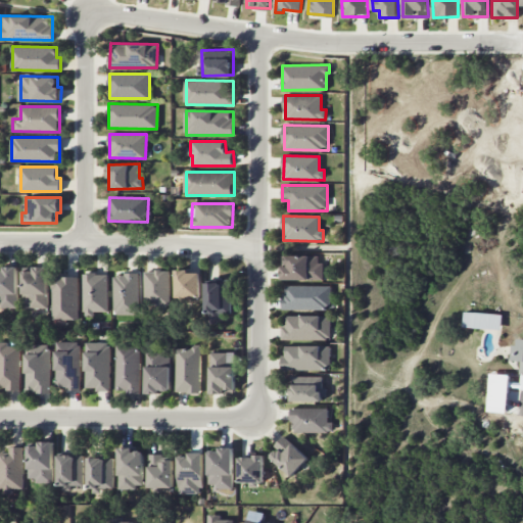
[(282,280),(322,279),(321,254),(282,255),(282,280)]
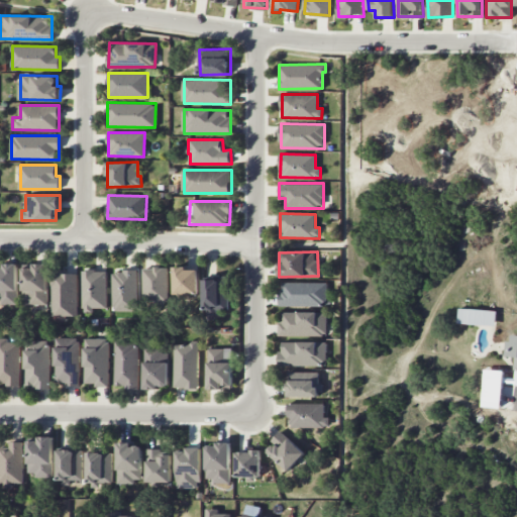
[(18,264),(3,263),(3,267),(0,266),(0,302),(17,303),(18,264)]
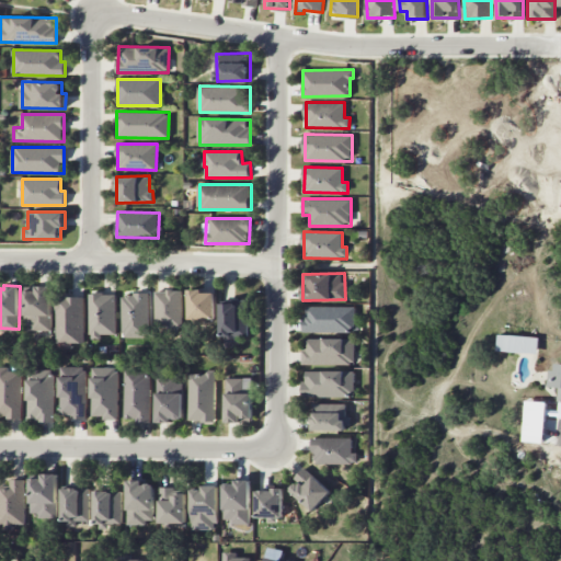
[(50,286),(25,286),(25,331),(52,331),(50,286)]
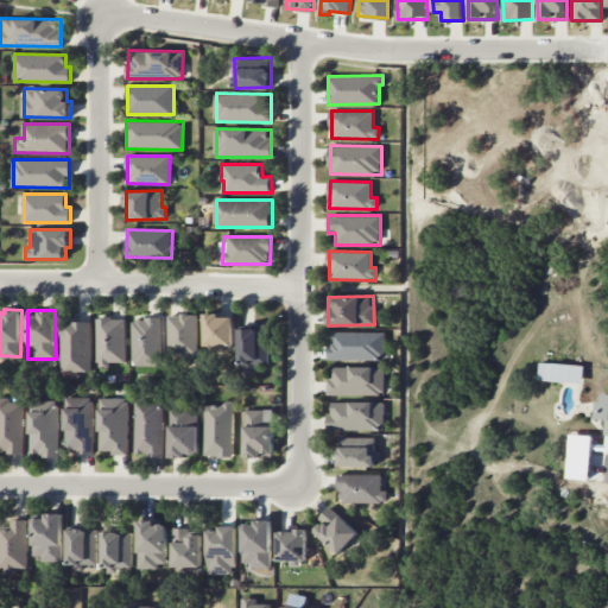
[(197,315),(168,315),(168,356),(197,356),(197,315)]
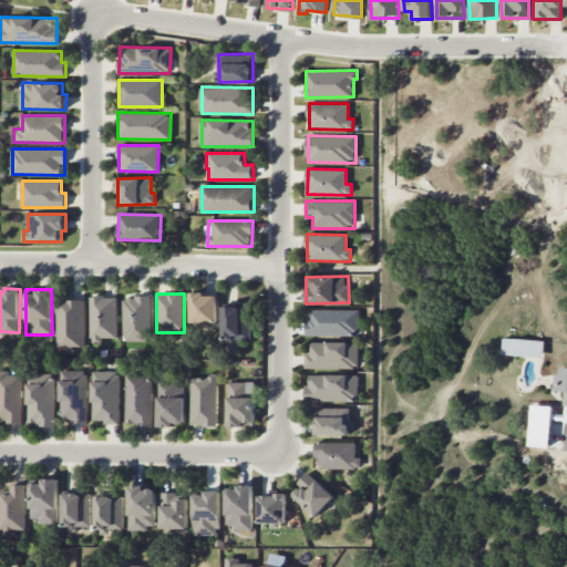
[(191,322),(217,322),(217,294),(191,294),(191,322)]
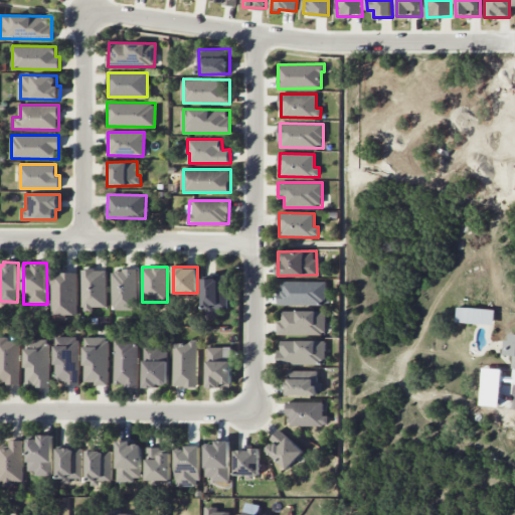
[(76,270),(52,270),(52,315),(77,314),(76,270)]
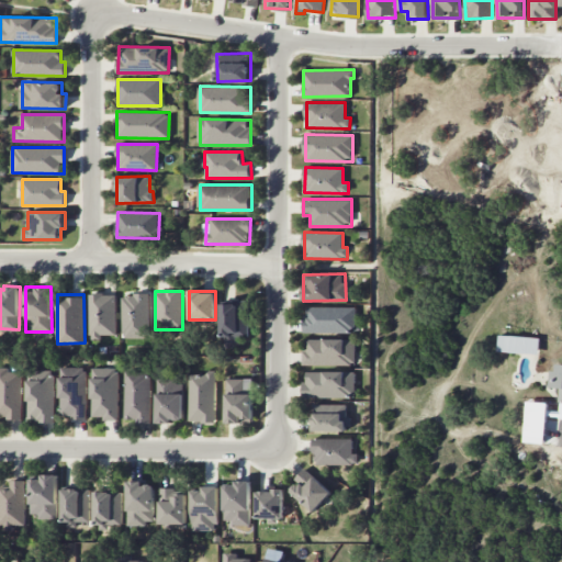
[(115,333),(116,294),(90,294),(89,338),(102,338),(102,333),(115,333)]
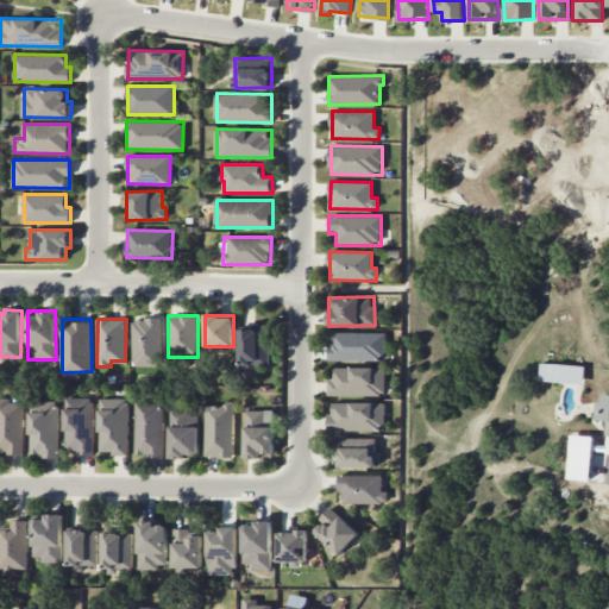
[(162,319),(133,319),(132,363),(161,364),(162,319)]
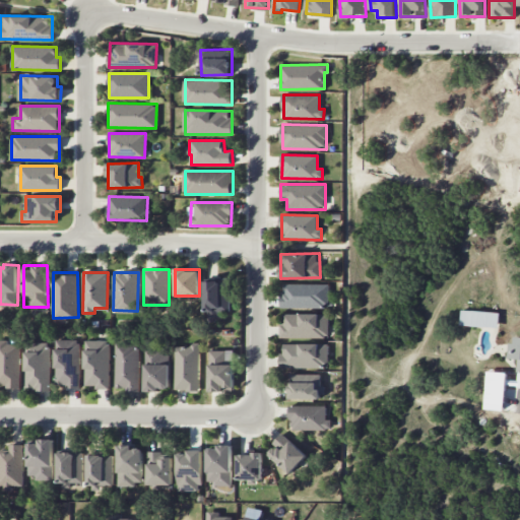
[(204,312),(230,312),(230,276),(215,276),(215,280),(204,280),(204,312)]
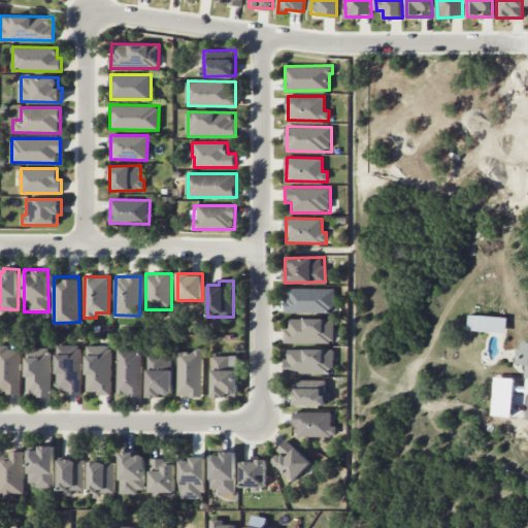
[(334,289),(286,288),(286,311),(333,312),(334,289)]
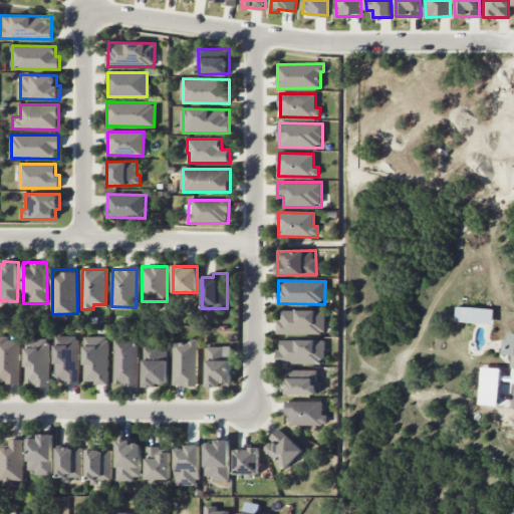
[(493,323),(493,308),(456,306),(455,321),(493,323)]
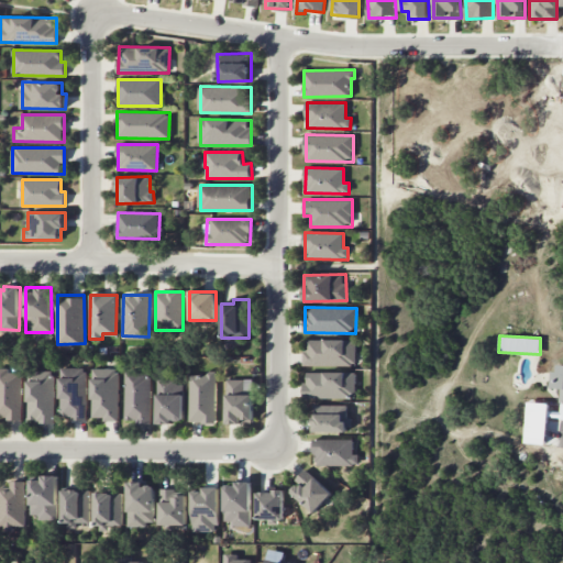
[(355,340),(305,339),(305,364),(354,365),(355,340)]
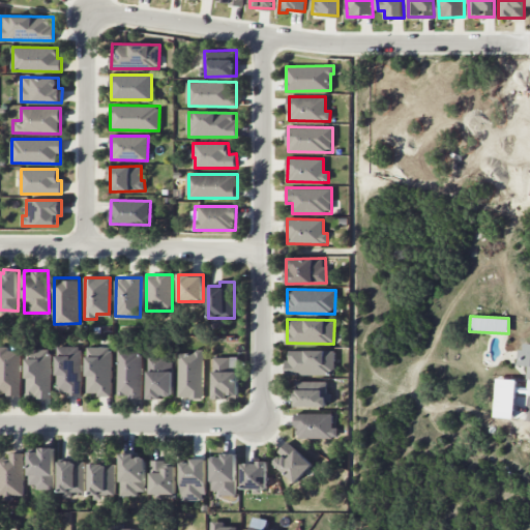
[(529,342),(525,342),(525,349),(520,349),(519,364),(528,365),(526,379),(529,379),(529,342)]
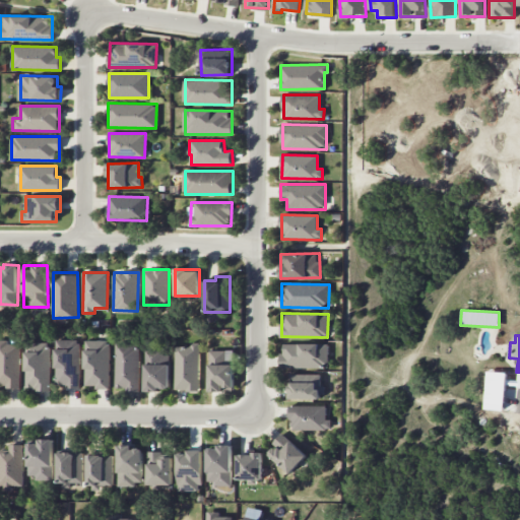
[(6,388),(20,388),(19,343),(9,343),(9,339),(0,339),(0,384),(6,384),(6,388)]
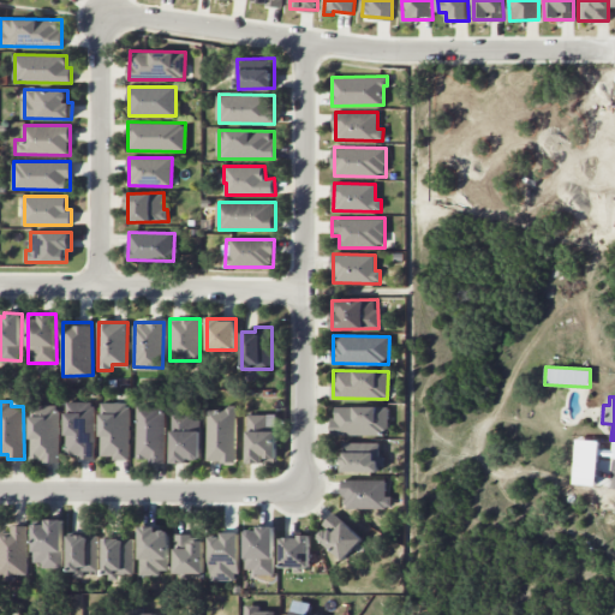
[(94,401),(66,402),(66,458),(94,457),(94,401)]
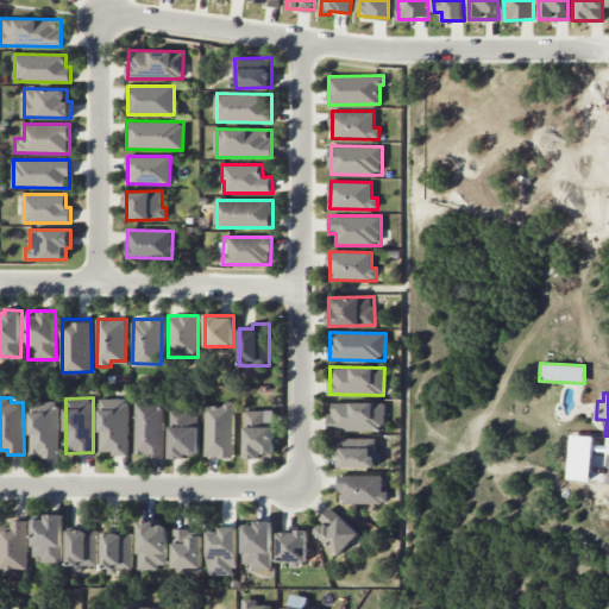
[(129,456),(129,399),(101,399),(100,451),(112,451),(112,454),(129,456)]
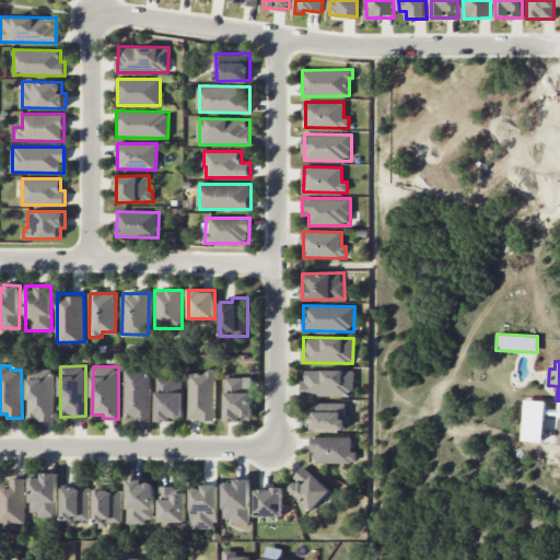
[(27,419),(53,420),(54,369),(28,369),(27,419)]
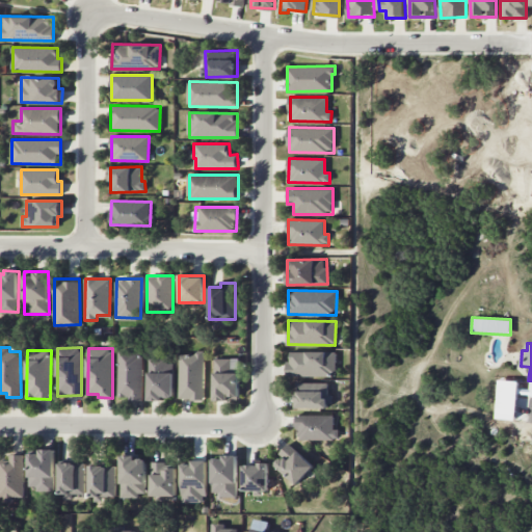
[(142,399),(141,350),(118,351),(120,396),(128,396),(128,400),(142,399)]
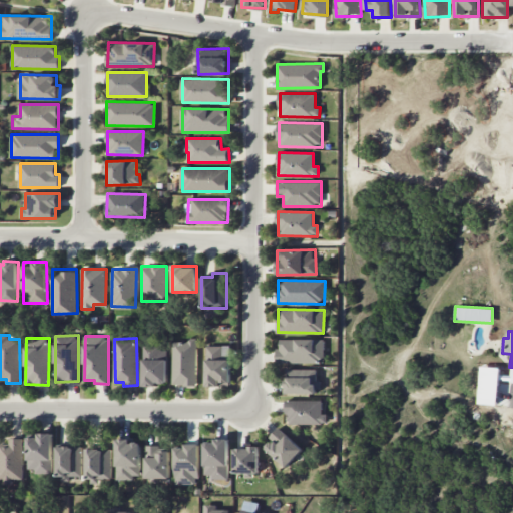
[(173,341),(172,385),(196,385),(197,338),(188,338),(188,342),(173,341)]
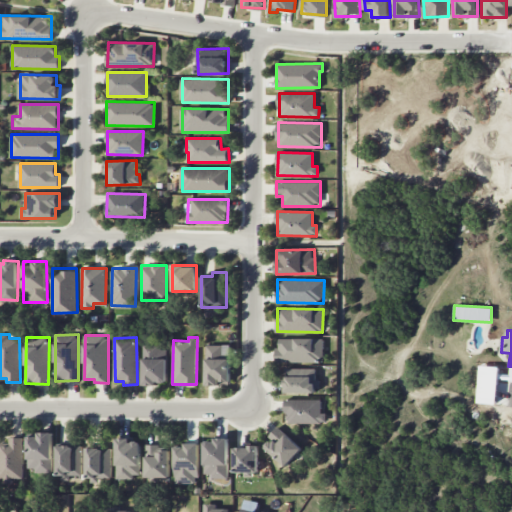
[(278,362),(322,362),(322,338),(278,338),(278,362)]
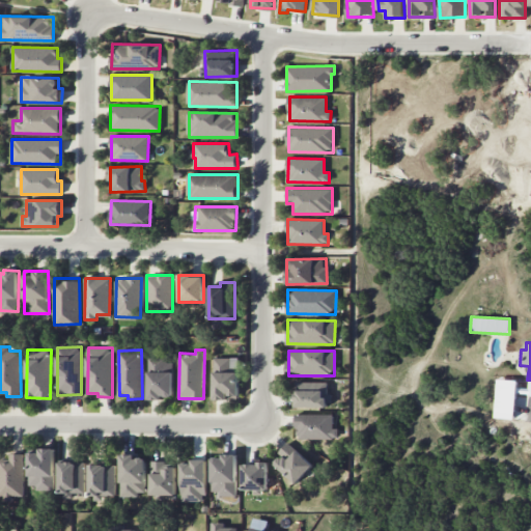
[(238,358),(214,358),(214,398),(239,399),(239,369),(238,369),(238,358)]
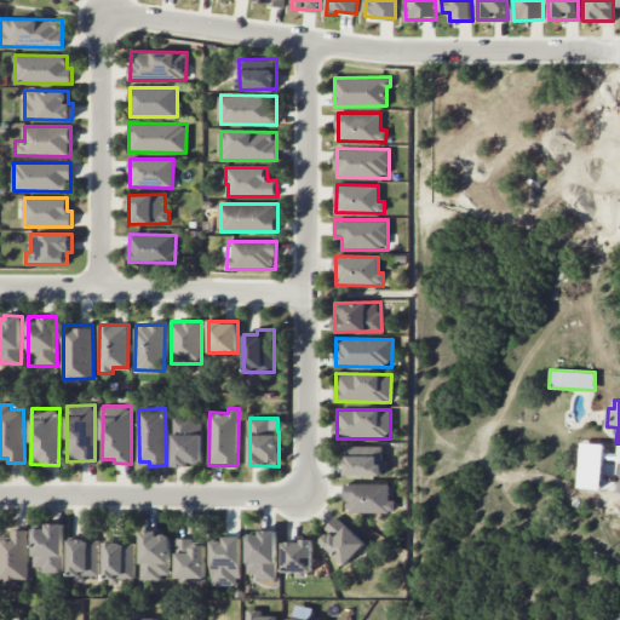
[(173,466),(189,466),(189,463),(202,464),(202,419),(174,419),(173,466)]
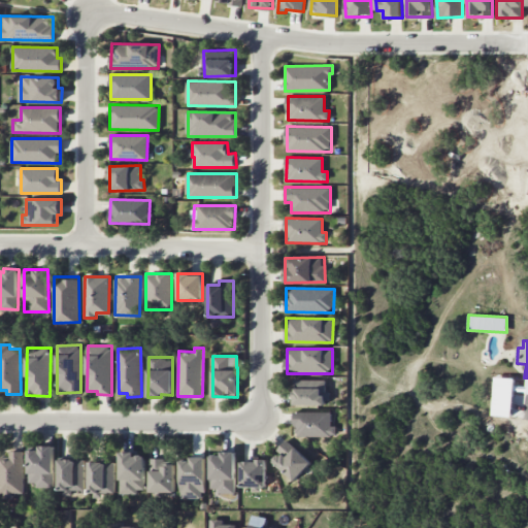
[(327,404),(327,380),(294,381),(294,404),(327,404)]
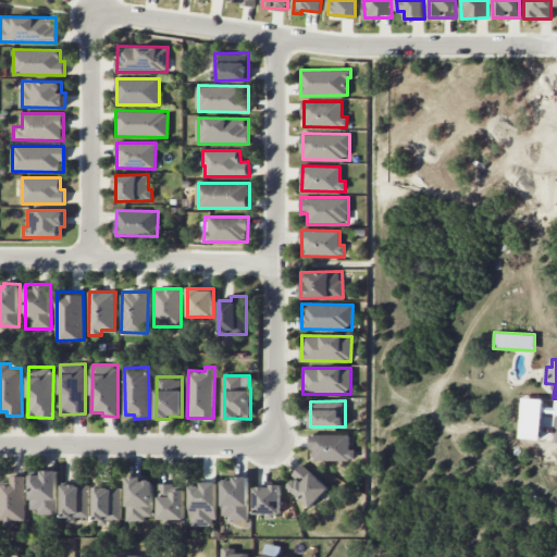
[(311,460),(350,461),(350,435),(311,434),(311,460)]
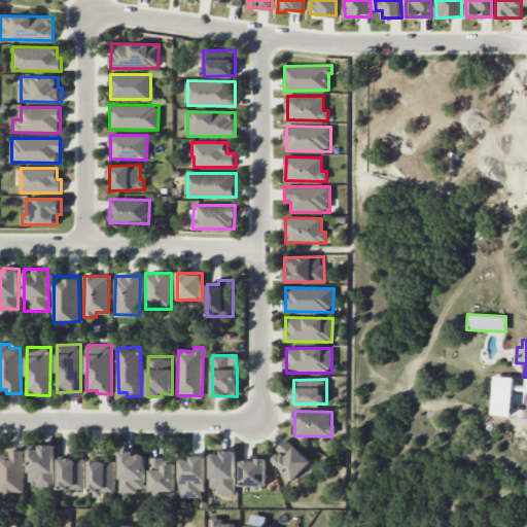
[(270,457),(293,480),(311,462),(287,440),(270,457)]
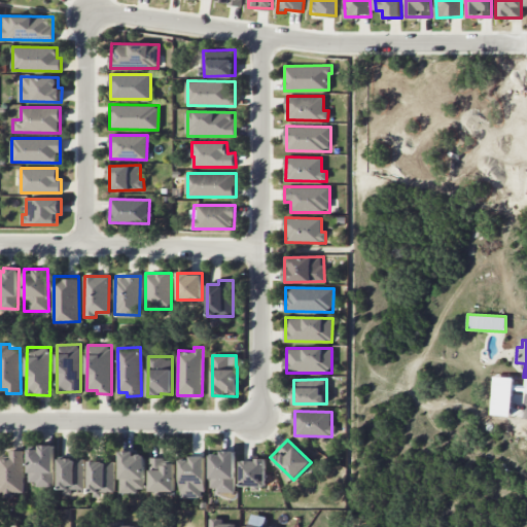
[(54,445),(39,445),(39,449),(29,449),(30,485),(54,485),(54,445)]
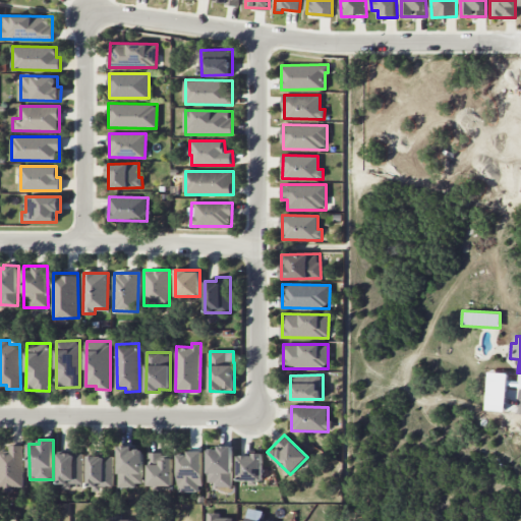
[(233,446),(218,445),(218,449),(208,449),(208,482),(215,482),(215,486),(232,487),(233,446)]
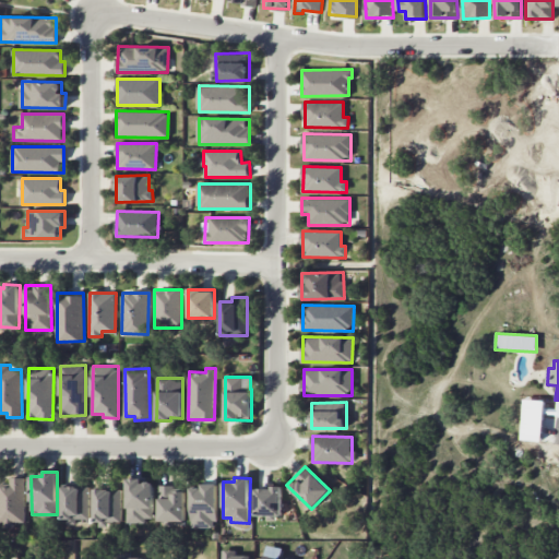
[(0,522),(25,523),(25,478),(9,478),(9,483),(0,482),(0,522)]
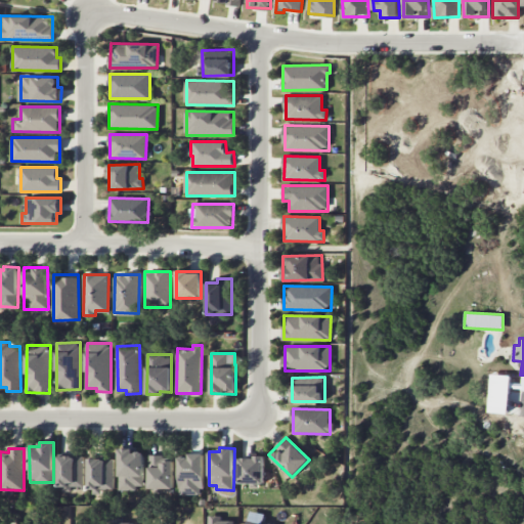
[(143,488),(143,451),(133,451),(133,448),(120,448),(119,488),(143,488)]
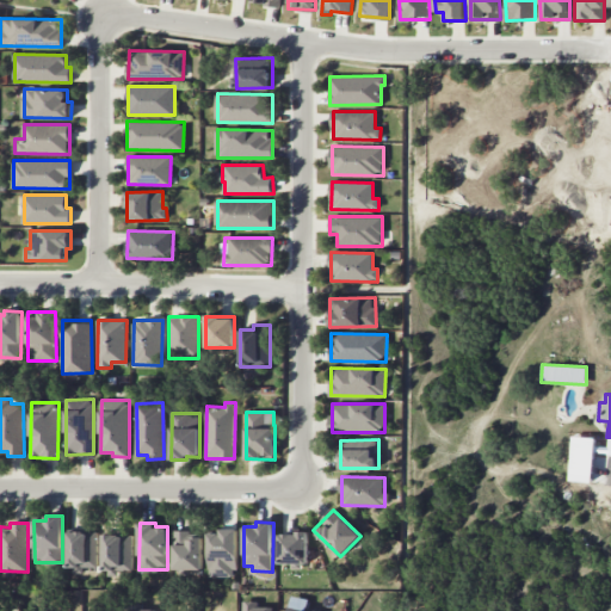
[(238,529),(220,529),(220,532),(209,532),(208,576),(236,576),(238,529)]
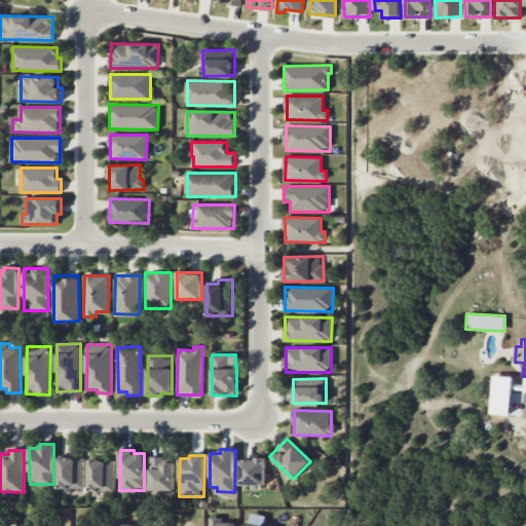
[(83,457),(60,457),(59,493),(72,493),(72,488),(83,488),(83,457)]
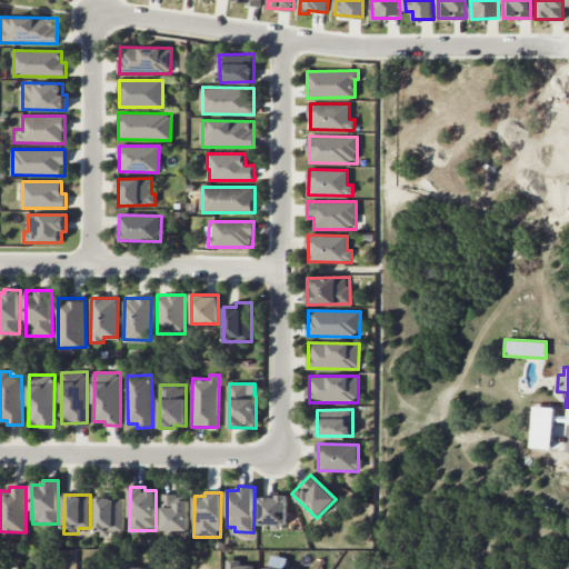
[(189,500),(177,500),(177,495),(162,495),(161,530),(188,531),(189,500)]
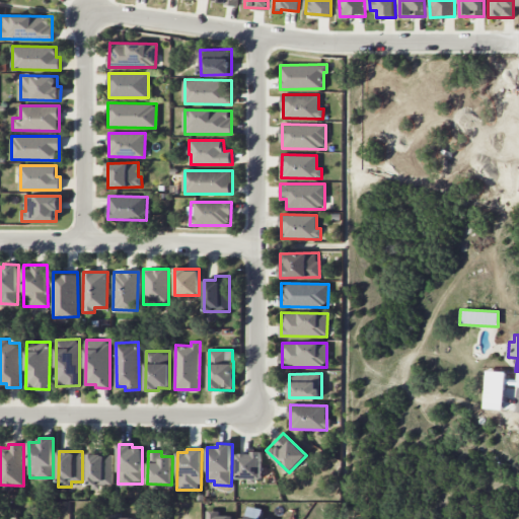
[(262,452),(237,452),(237,477),(262,477),(262,452)]
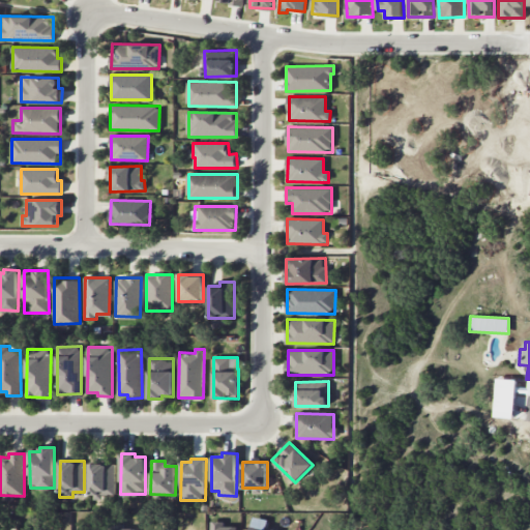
[(115,464),(91,464),(90,500),(102,500),(102,495),(115,495),(115,464)]
